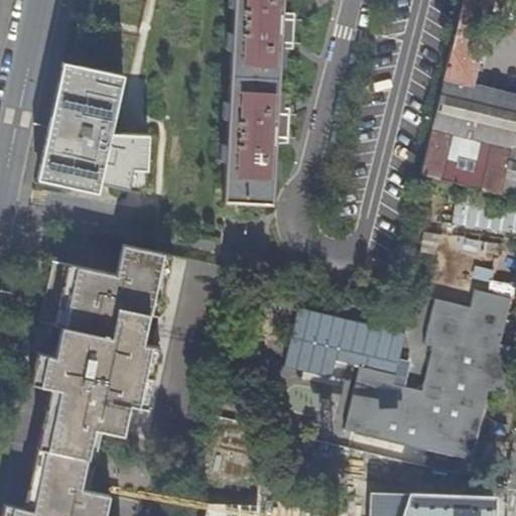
[(271,204),(282,0),(234,0),(224,202),(271,204)]
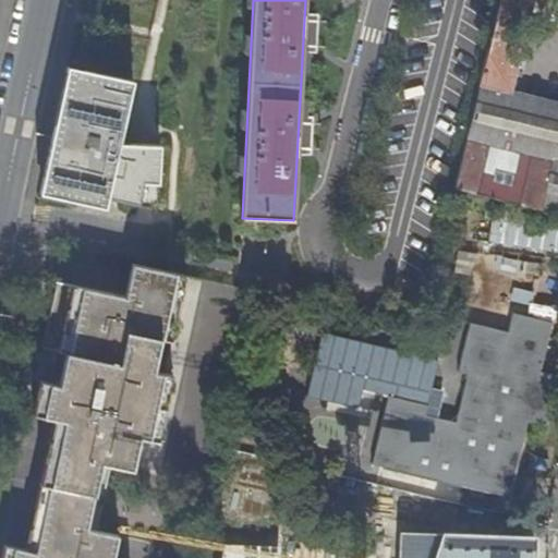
[(500,0),(480,86),(509,93),(510,92),(531,7),(524,4),(525,0),(500,0)]
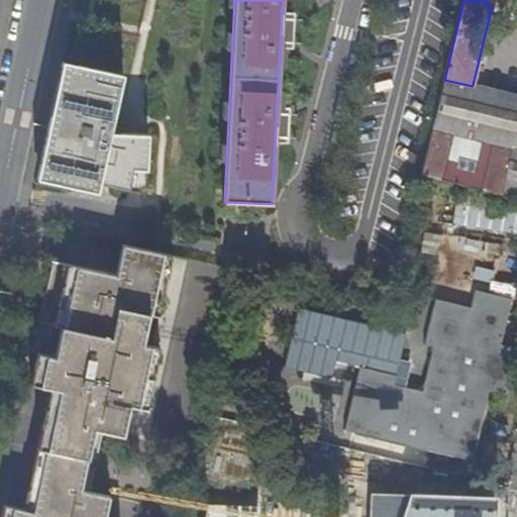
[(59,60),(33,178),(97,193),(98,184),(143,193),(146,135),(107,132),(120,75),(59,60)]
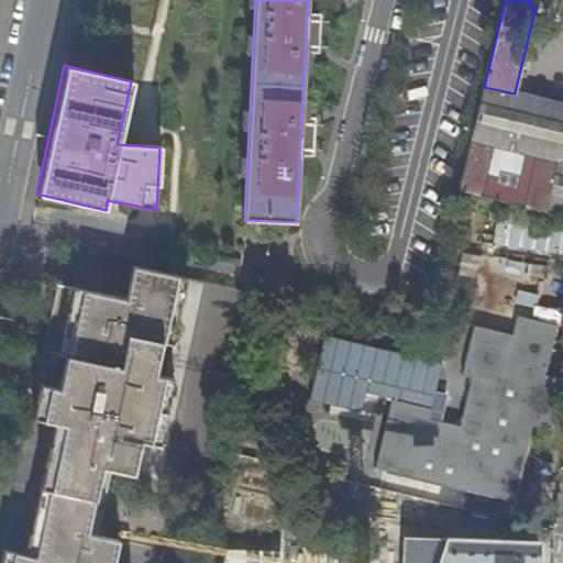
[(558,159),(562,139),(562,103),(515,92),(514,94),(484,87),(470,143),(558,159)]
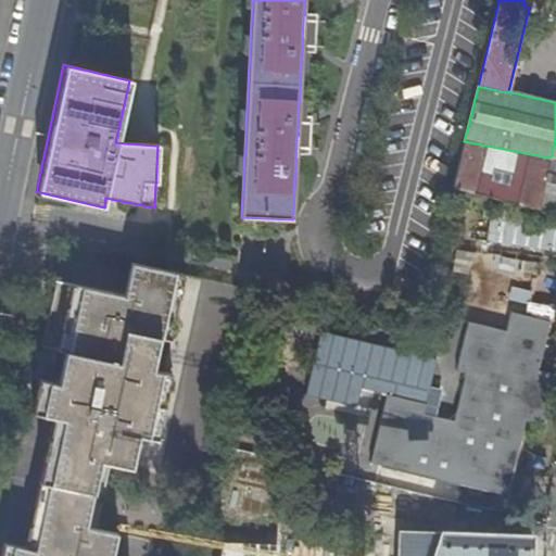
[(555,212),(555,137),(551,158),(539,209),(555,212)]
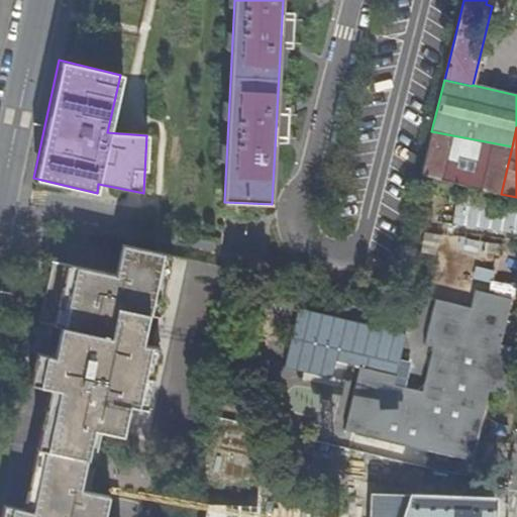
[(431,131),(420,179),(501,194),(512,146),(431,131)]
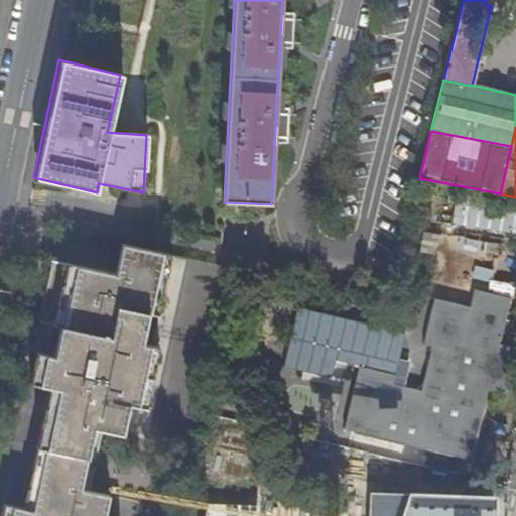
[(152,345),(171,256),(122,245),(115,275),(50,261),(37,323),(50,326),(44,354),(36,352),(36,354),(44,356),(38,384),(29,383),(29,384),(48,388),(58,390),(46,448),(36,446),(36,448),(45,450),(33,511),(24,509),(4,504),(3,506),(12,508),(10,515),(102,515),(107,495),(89,491),(81,489),(94,428),(102,430),(121,434),(128,404),(146,408),(146,407),(139,406),(145,377),(152,378),(158,347),(152,345)]
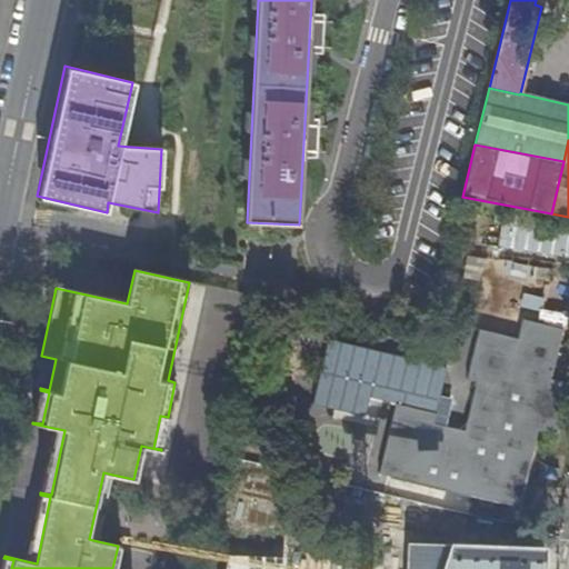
[(560,328),(521,319),(517,337),(477,328),(465,379),(476,381),(465,429),(435,422),(437,411),(395,401),(378,473),(390,477),(386,492),(466,511),(469,495),(518,507),(537,429),(556,433),(568,383),(549,378),(560,328)]
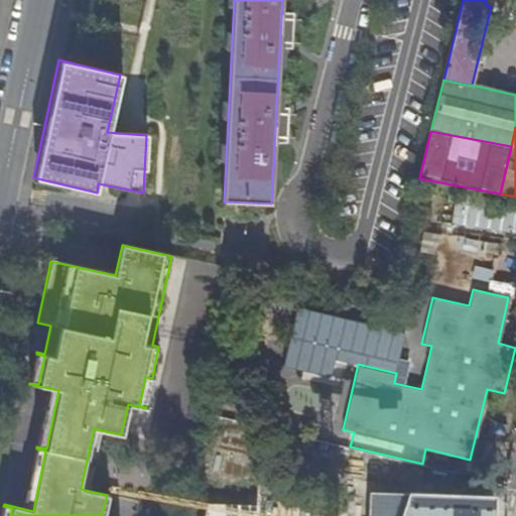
[(44,356),(36,354),(29,383),(38,384),(44,356)]
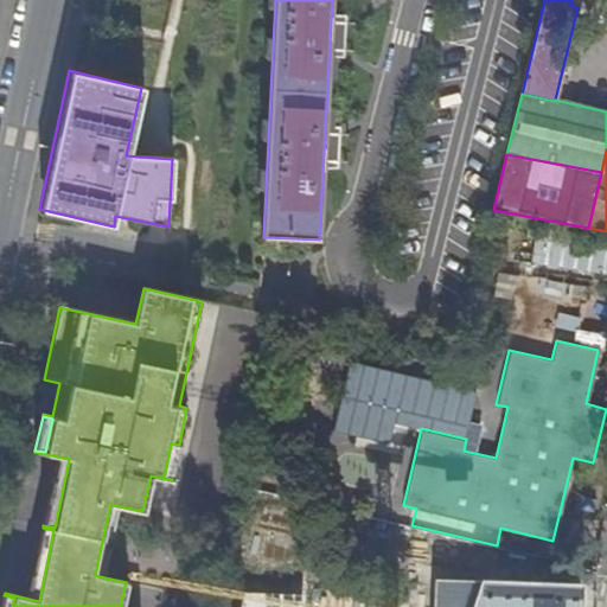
[(179,446),(179,445),(171,443),(164,478),(172,479),(179,446)]
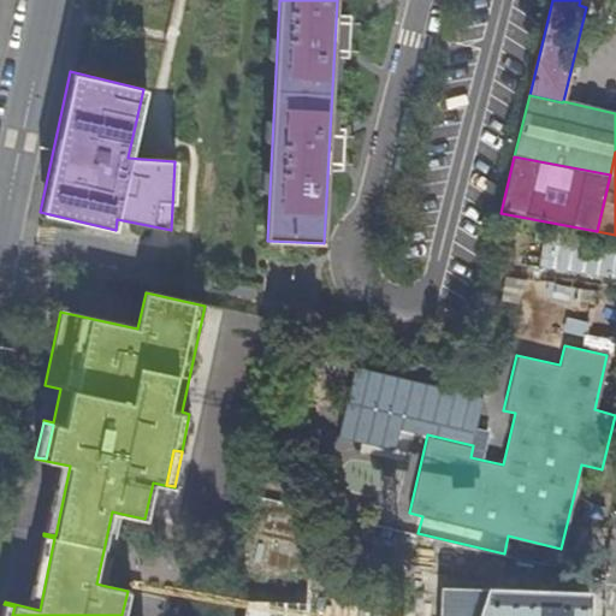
[(70,466),(58,463),(43,533),(55,535),(70,466)]
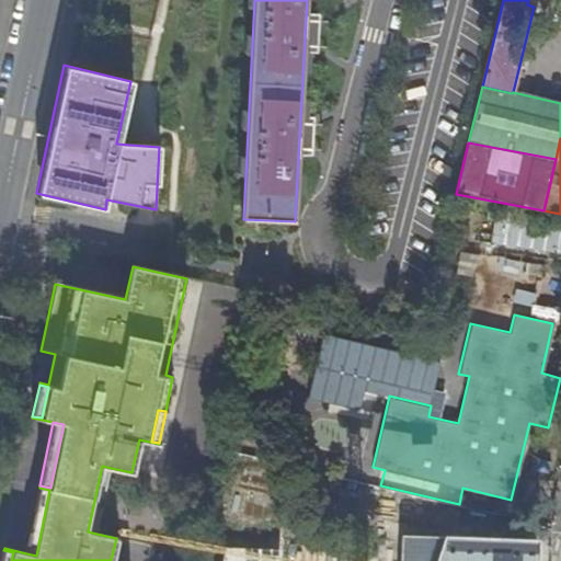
[(96,534),(111,468),(102,466),(88,531),(96,534)]
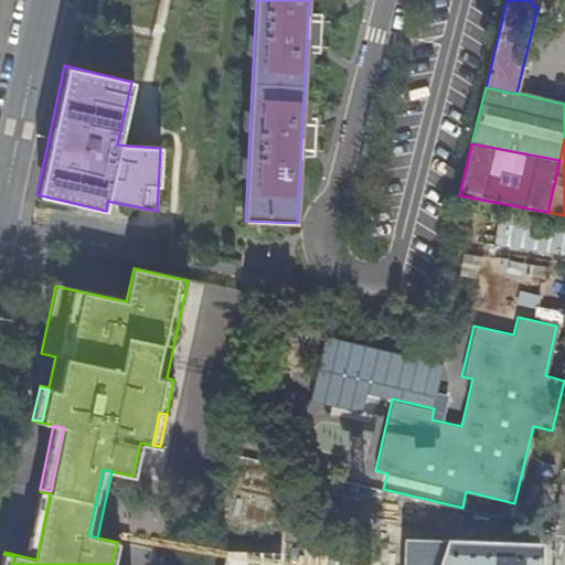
[(40,491),(27,557),(36,560),(50,493),(40,491)]
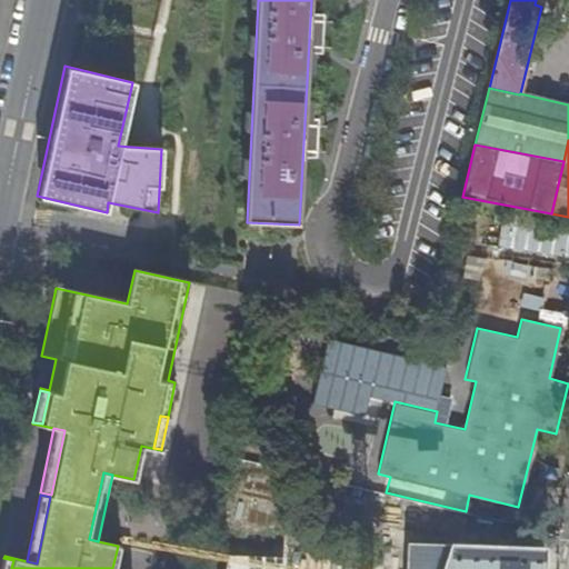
[(225,568),(545,568),(546,565),(546,545),(411,540),(409,568),(286,568),(287,556),(229,552),(225,568)]
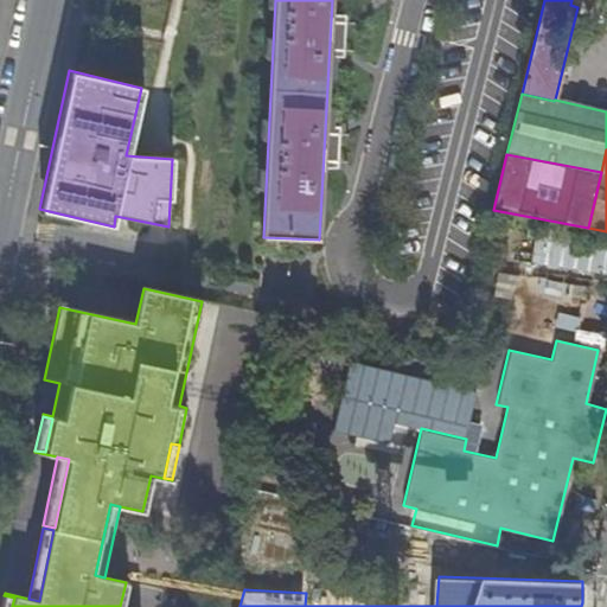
[(12,606),(14,598),(4,595),(1,606),(12,606)]
